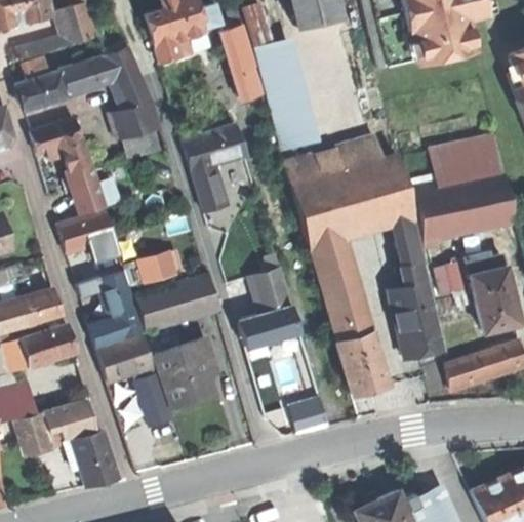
[(37,17),(33,0),(0,0),(0,26),(12,24),(37,17)]
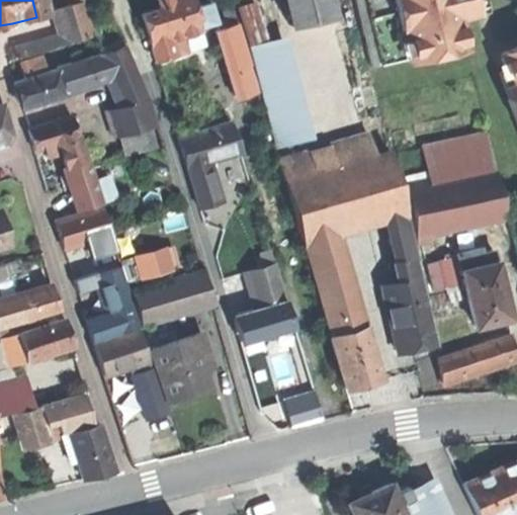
[(45,0),(32,0),(36,17),(49,15),(45,0)]
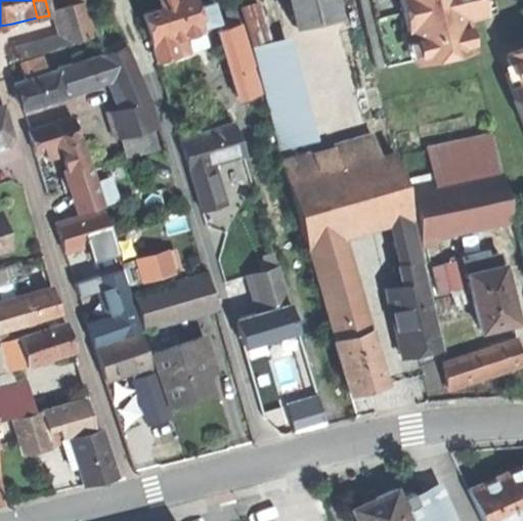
[(193,0),(158,0),(162,10),(171,42),(176,58),(187,55),(182,39),(192,36),(204,33),(203,30),(197,8),(193,0)]
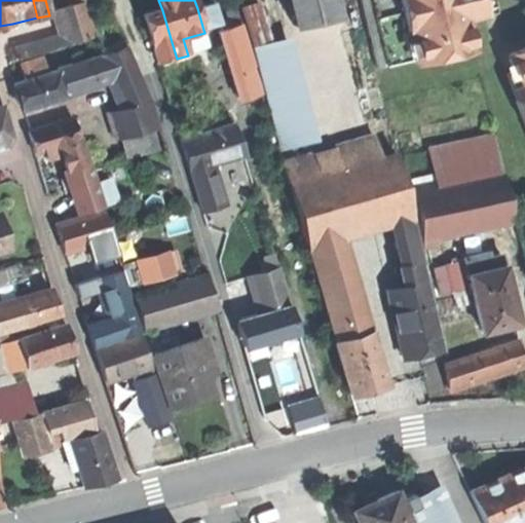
[(232,0),(220,0),(219,1),(227,29),(240,25),(232,0)]
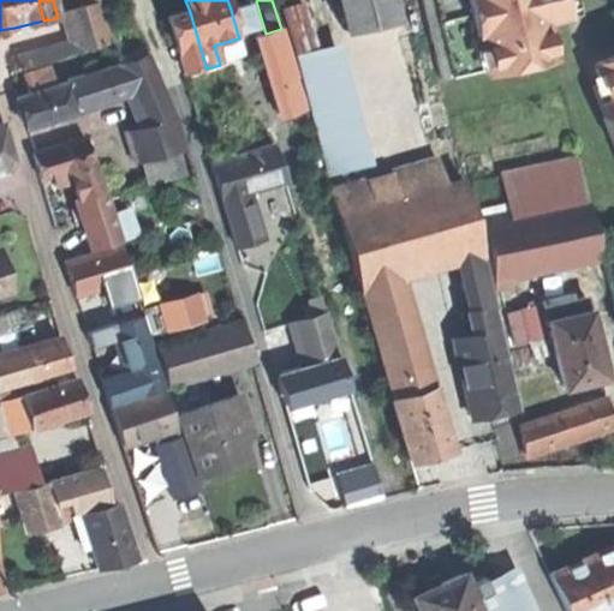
[(321,0),(302,0),(305,10),(308,19),(326,15),(321,0)]
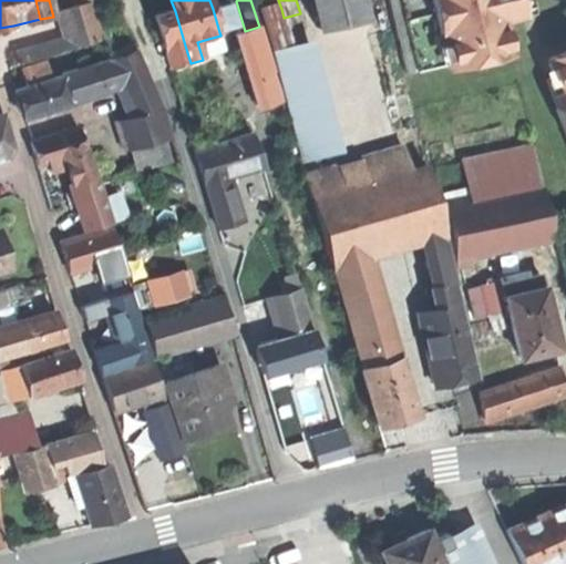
[(362,0),(311,0),(319,30),(367,19),(362,0)]
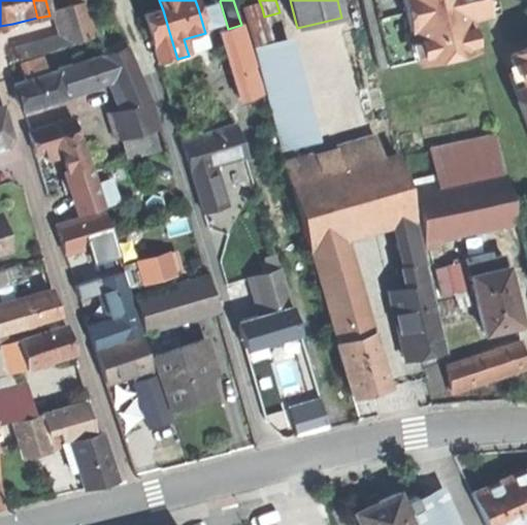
[(363,0),(381,69),(475,45),(469,20),(491,14),(487,0),(363,0)]
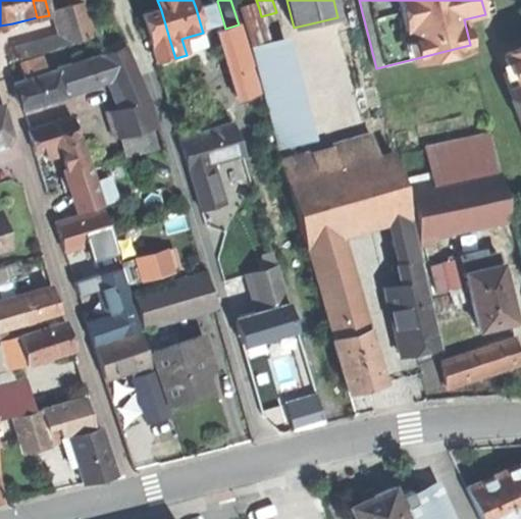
[(71,6),(57,10),(64,36),(94,27),(86,2),(71,6)]
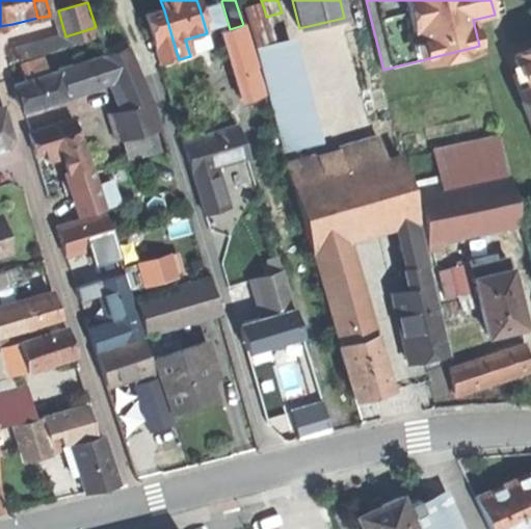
[(220,25),(214,3),(200,8),(206,30),(220,25)]
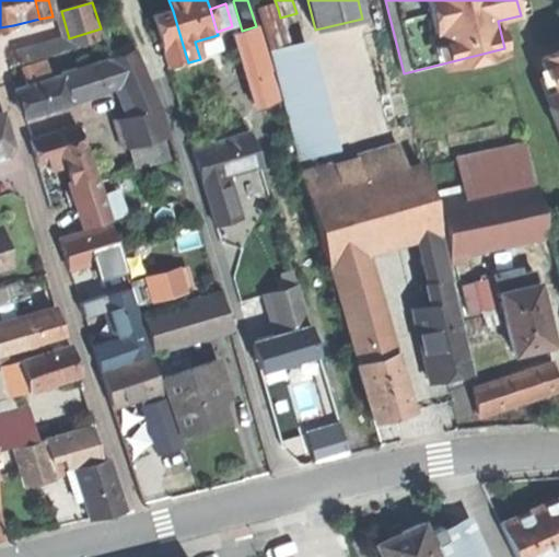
[(333,150),(304,44),(288,48),(280,18),(278,9),(261,13),(300,159),(333,150)]
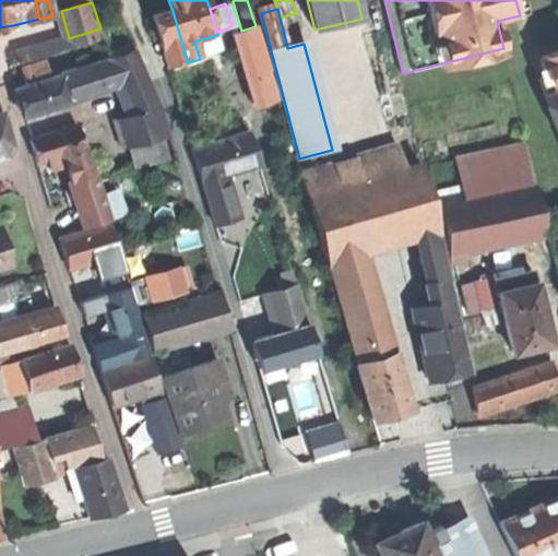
[(173,11),(153,16),(164,51),(182,45),(173,11)]
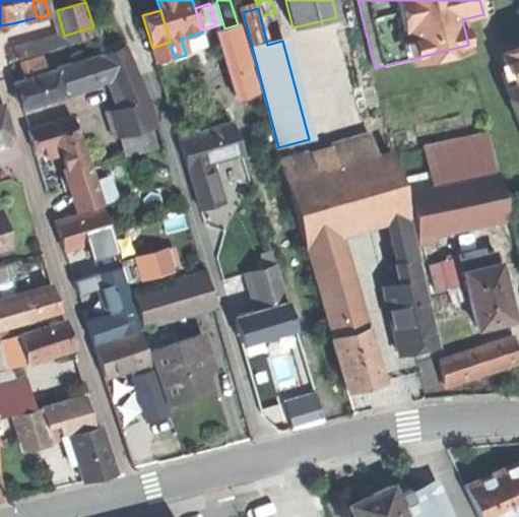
[(260,16),(267,45),(282,41),(275,12),(260,16)]
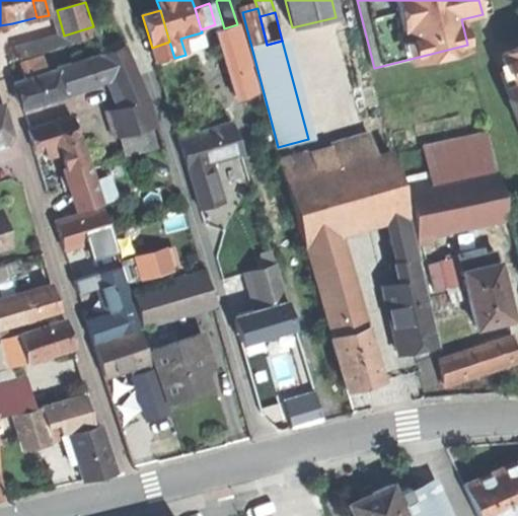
[(224,28),(216,31),(230,75),(251,68),(237,24),(224,28)]
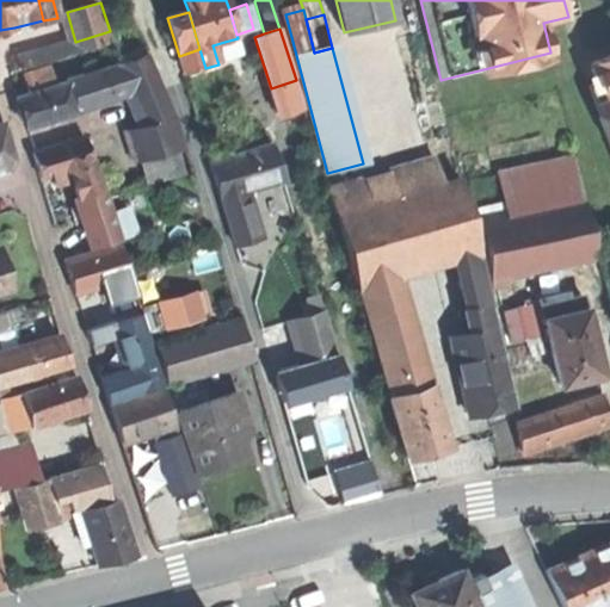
[(110,31),(75,42),(79,54),(114,43),(110,31)]
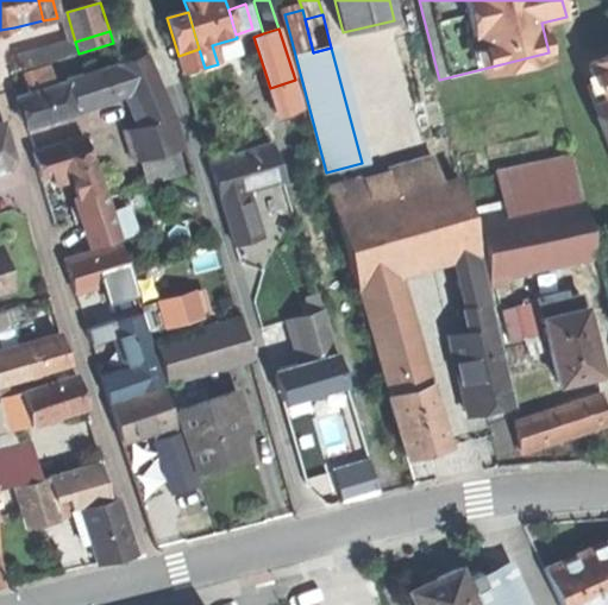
[(79,54),(75,42),(17,60),(20,71),(79,54)]
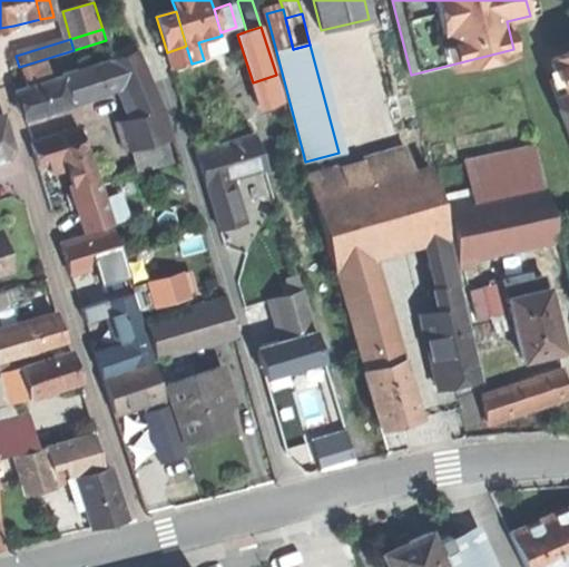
[(167,52),(172,69),(192,64),(186,46),(167,52)]
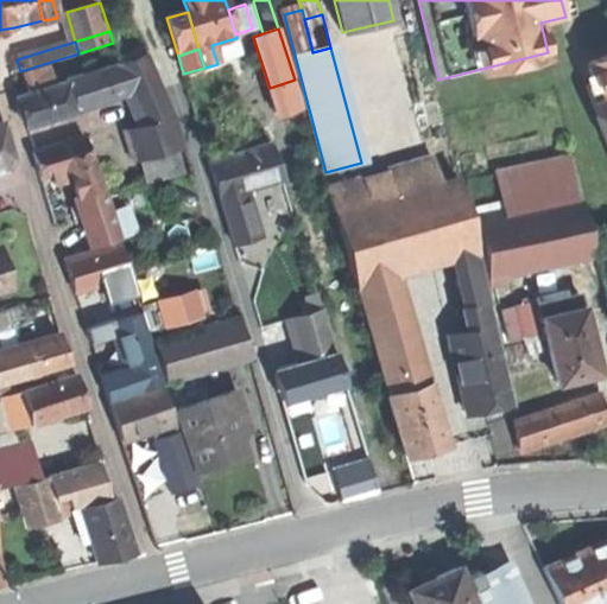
[(175,118),(149,55),(115,65),(118,67),(126,94),(143,127),(175,118)]
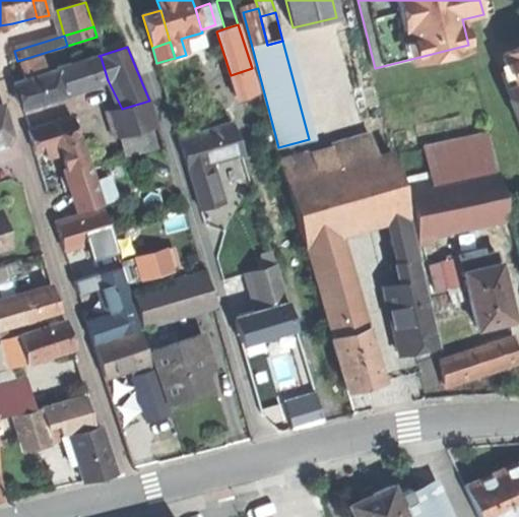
[(518,53),(507,58),(518,89),(518,99),(513,101),(518,113),(518,53)]
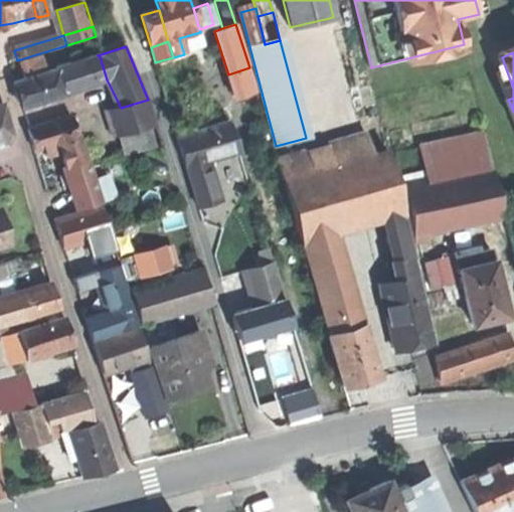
[(100,56),(58,69),(58,70),(65,93),(107,79),(100,56)]
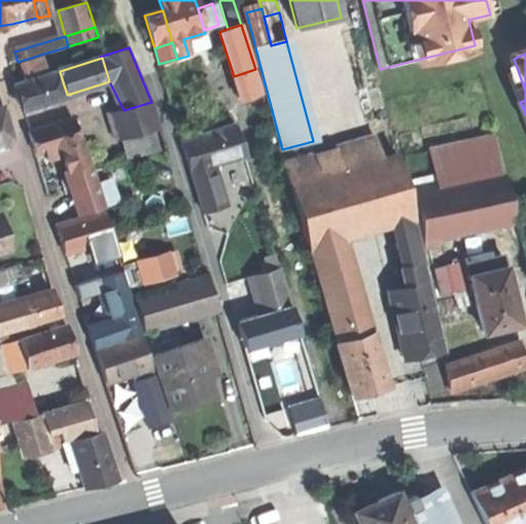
[(43,61),(24,67),(28,81),(48,75),(43,61)]
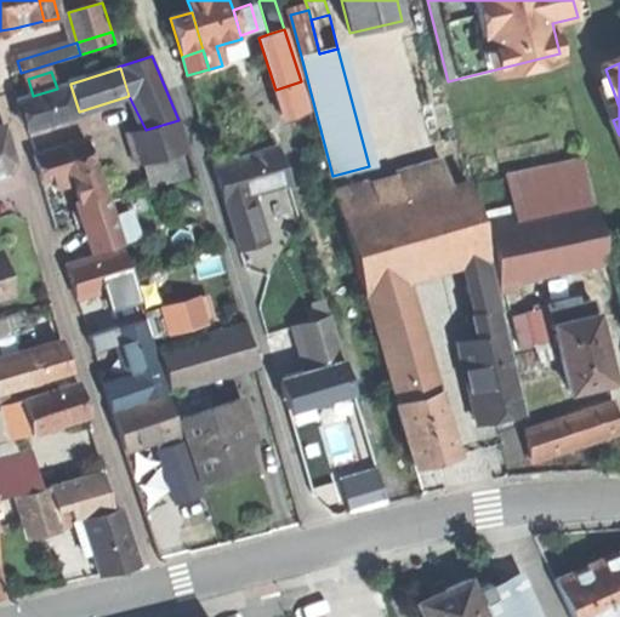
[(285,121),(311,113),(301,81),(276,90),(285,121)]
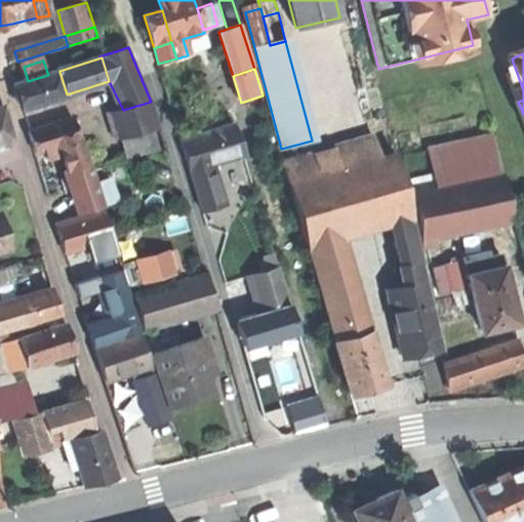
[(28,81),(16,85),(21,98),(25,112),(68,97),(67,94),(59,72),(48,75),(28,81)]
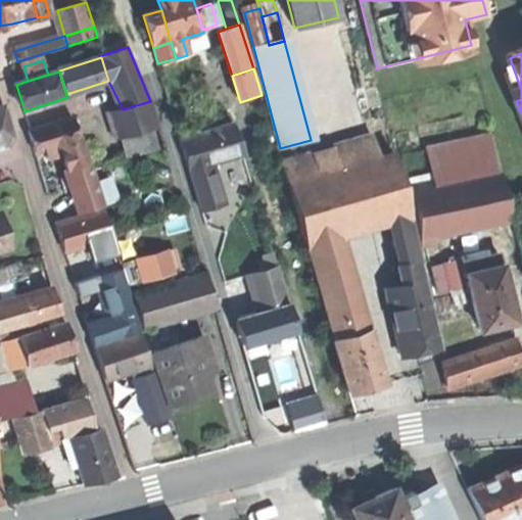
[(123,109),(108,113),(116,141),(158,129),(150,101),(123,109)]
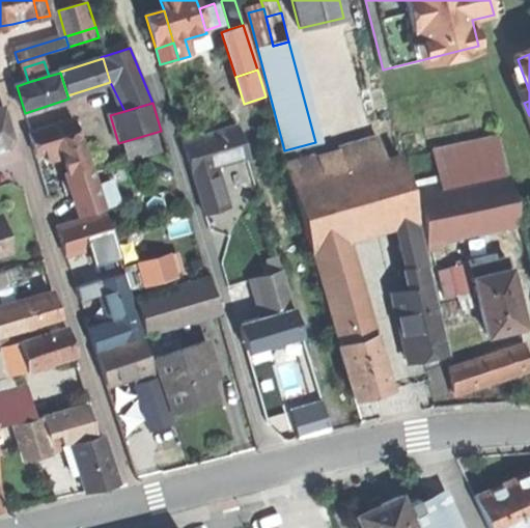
[(7,122),(3,110),(0,110),(0,149),(3,149),(11,136),(7,122)]
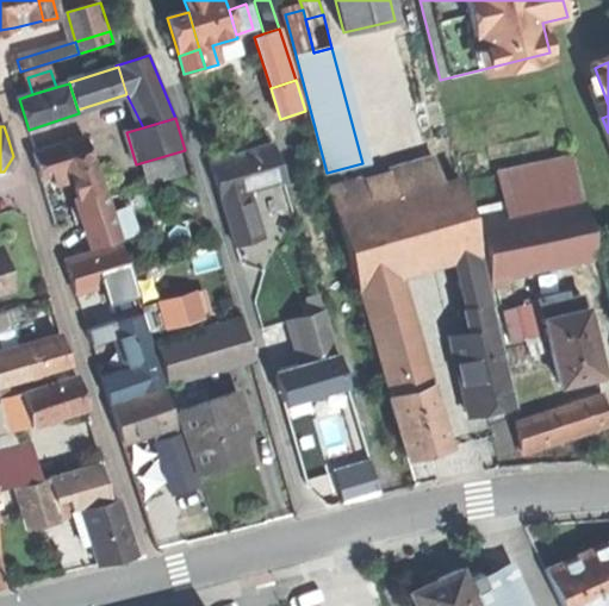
[(87,139),(36,156),(39,168),(43,180),(63,174),(70,172),(95,164),(87,139)]
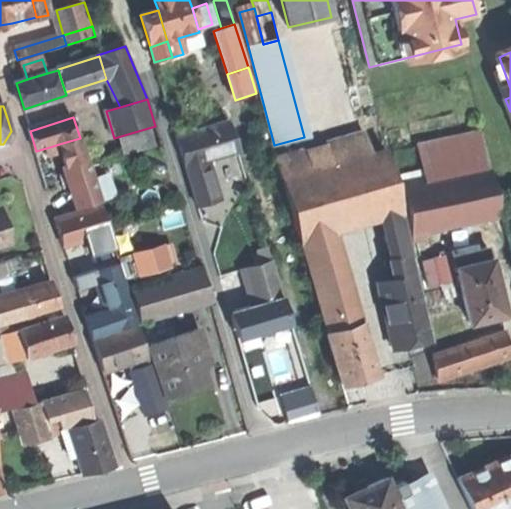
[(230,122),(178,138),(182,153),(187,168),(207,162),(239,152),(230,122)]
